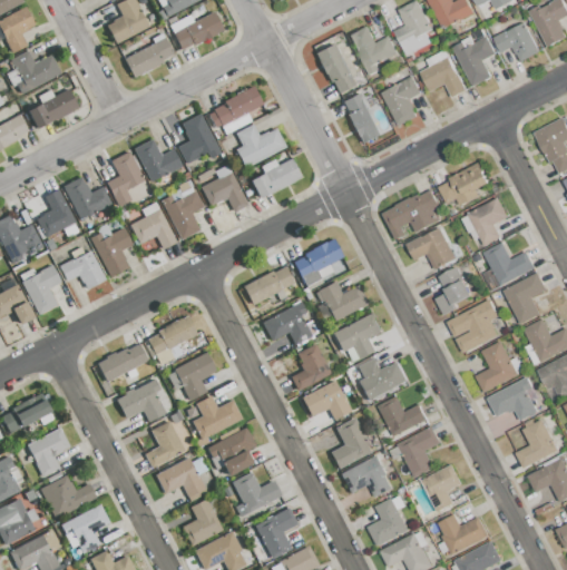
[(22,0),(0,0),(0,13),(25,3),(22,0)]
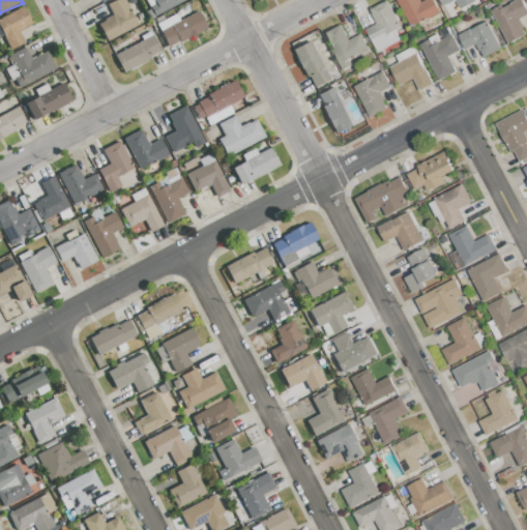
[(117,0),(110,4),(115,16),(100,22),(109,40),(140,25),(126,0),(117,0)]
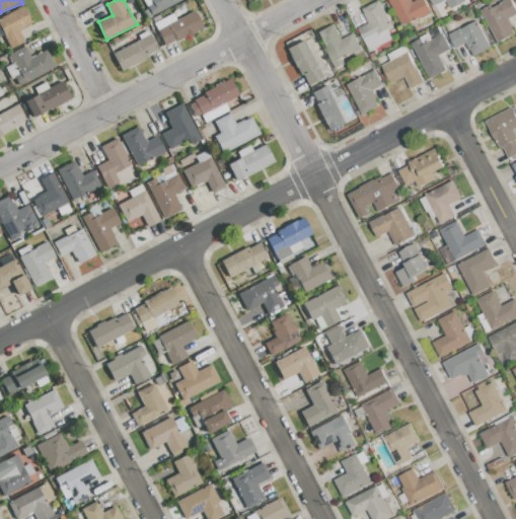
[(153,14),(183,0),(152,0),(154,3),(149,5),(153,14)]
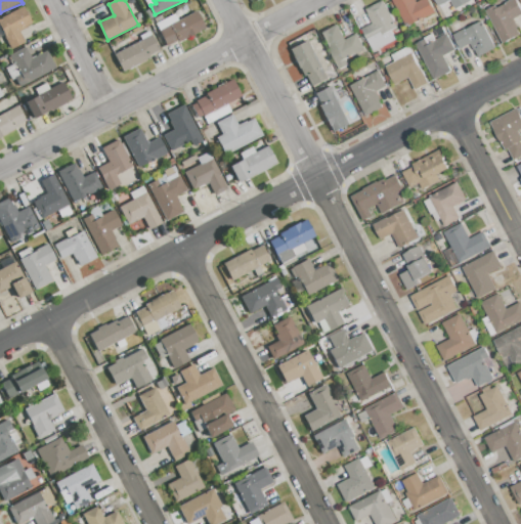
[(374,23),(363,28),(374,50),(398,40),(393,29),(398,27),(385,0),(367,8),(374,23)]
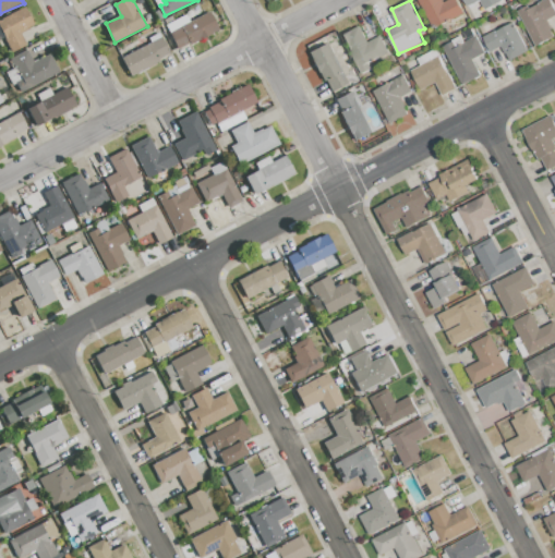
[(422,0),(433,26),(465,13),(459,0),(447,0),(444,1),(443,0),(422,0)]
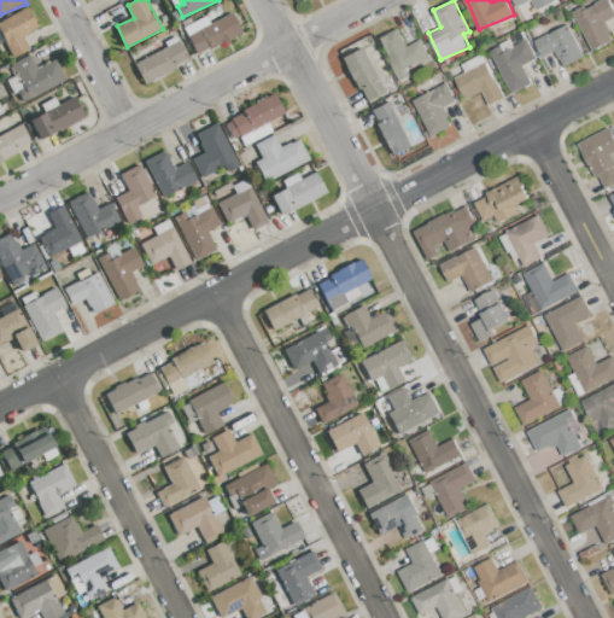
[(514,0),(518,6),(530,0),(533,0),(538,10),(557,0),(514,0)]
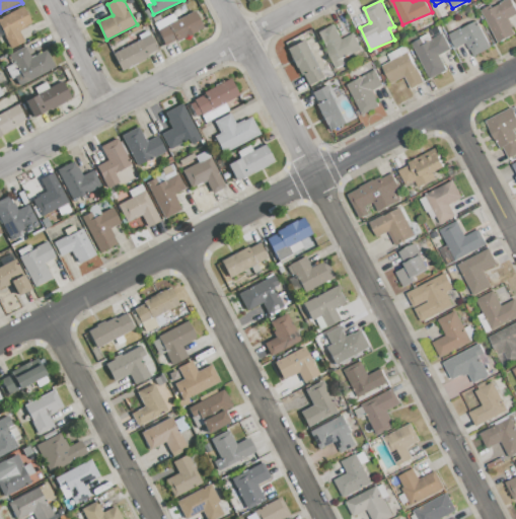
[(510,17),(515,14),(515,4),(513,0),(505,0),(485,10),(500,42),(515,34),(515,28),(510,17)]
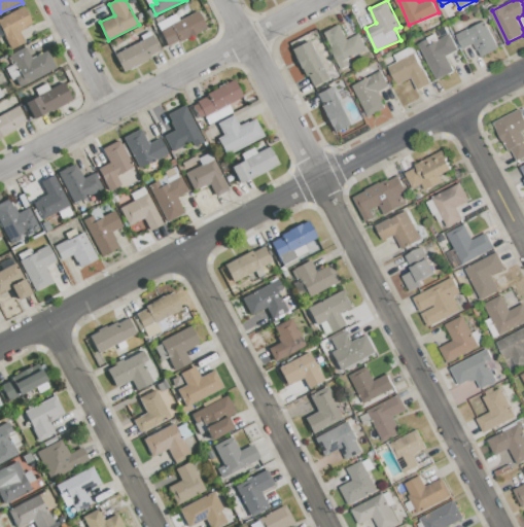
[(32,25),(27,9),(0,19),(0,29),(7,50),(26,43),(21,30),(32,25)]
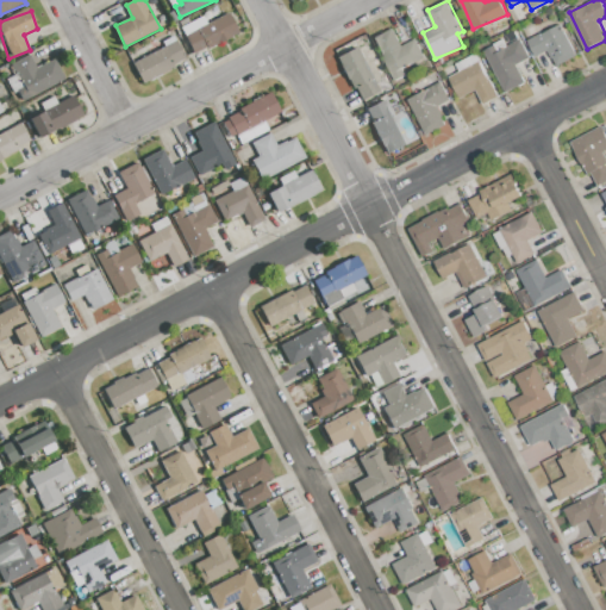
[(241,35),(231,11),(186,30),(195,54),(241,35)]
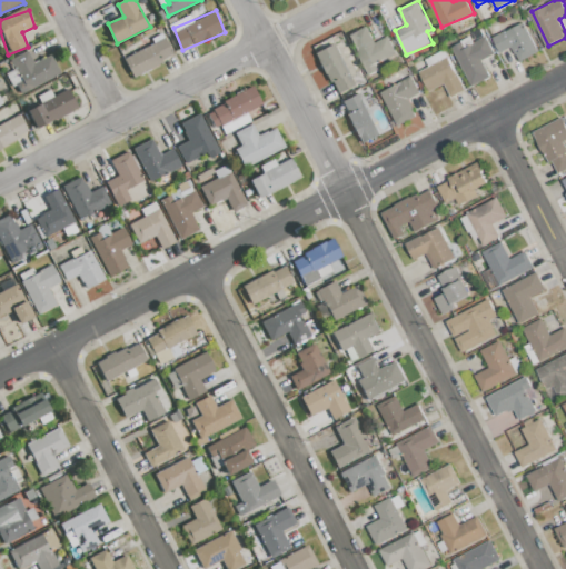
[(500,51),(515,47),(520,59),(538,53),(528,23),(495,35),(500,51)]
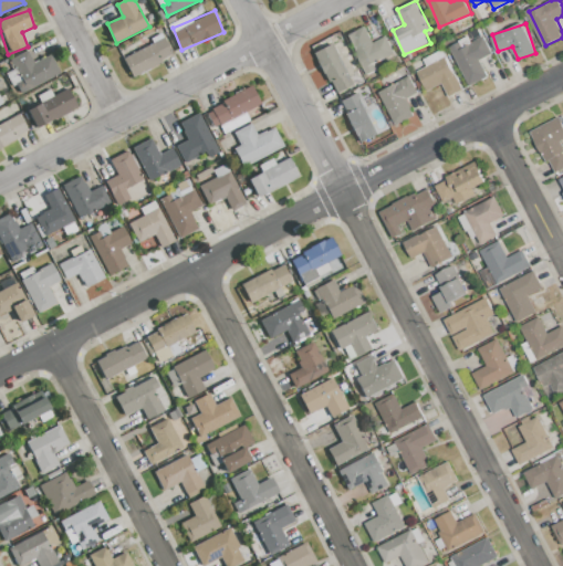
[(348,35),(367,74),(378,69),(375,63),(396,53),(387,35),(374,42),(366,27),(348,35)]
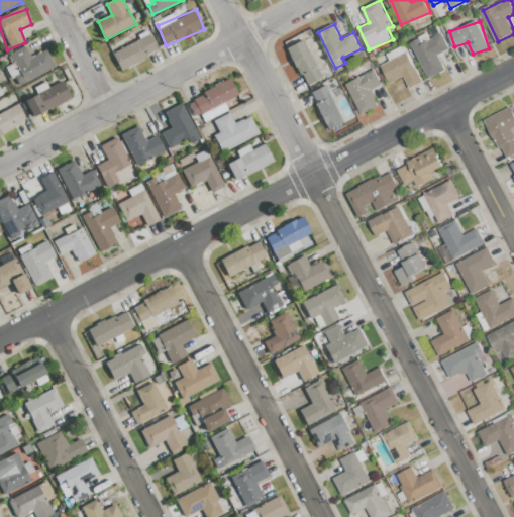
[(439,54),(450,49),(443,31),(414,43),(428,78),(446,71),(439,54)]
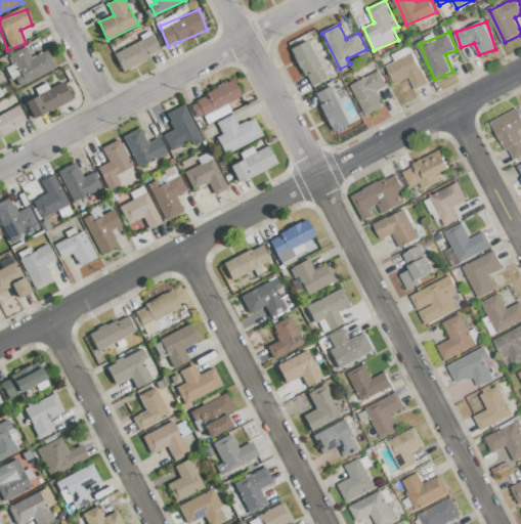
[(123,71),(162,52),(154,36),(115,53),(123,71)]
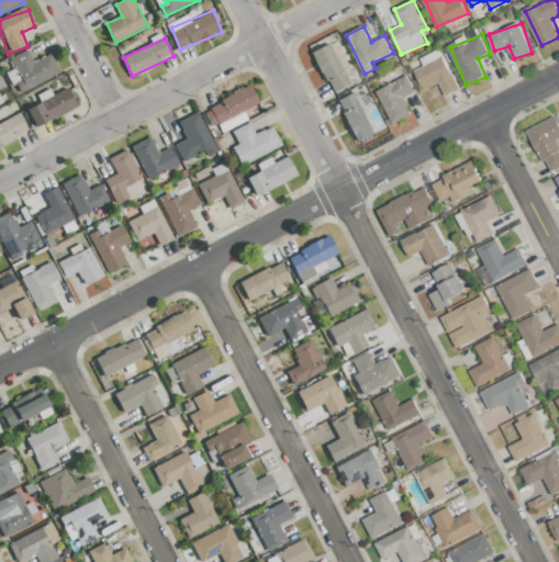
[(351,85),(331,44),(313,53),(334,93),(351,85)]
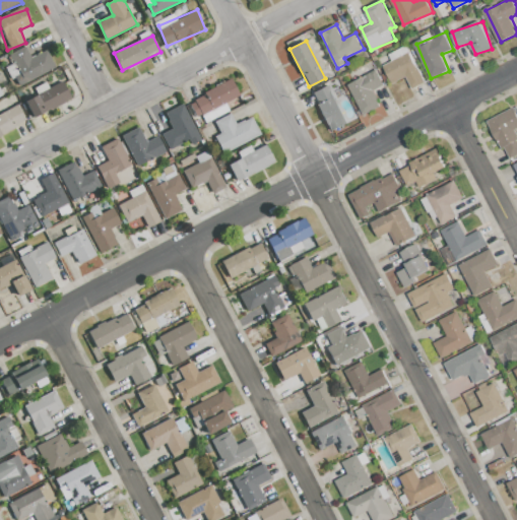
[(49,50),(31,58),(26,47),(11,54),(20,74),(15,75),(19,84),(56,68),(49,50)]
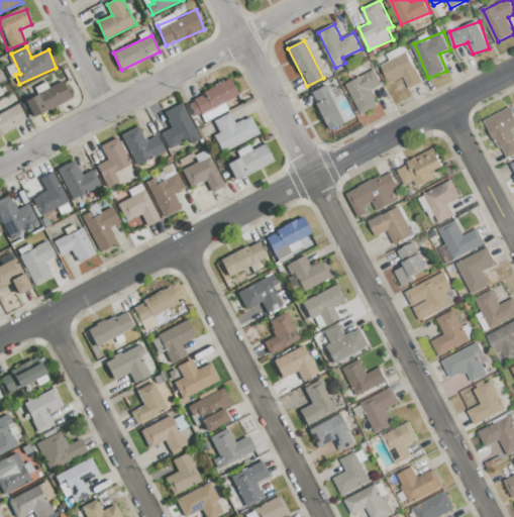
[(423,82),(407,49),(381,63),(391,83),(405,76),(411,88),(423,82)]
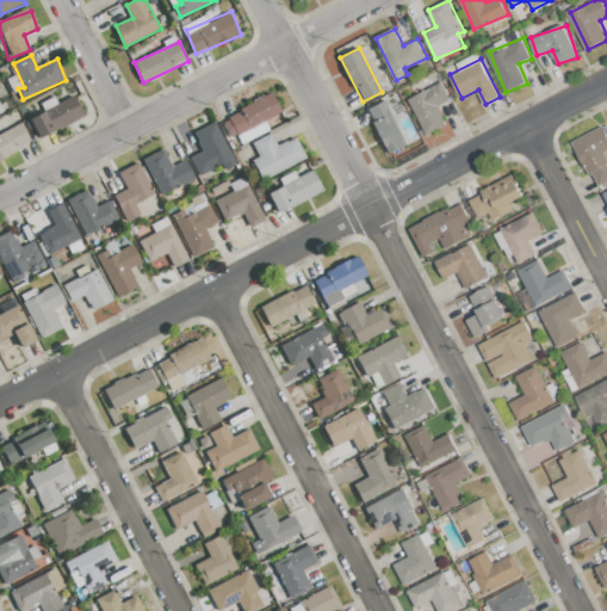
[(447,125),(440,104),(451,100),(444,84),(412,96),(426,134),(447,125)]
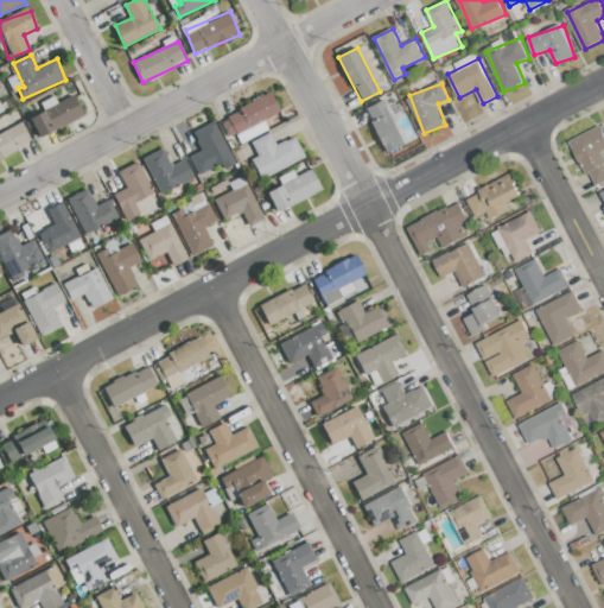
[(236,144),(269,128),(266,119),(280,112),(272,94),(224,116),(236,144)]
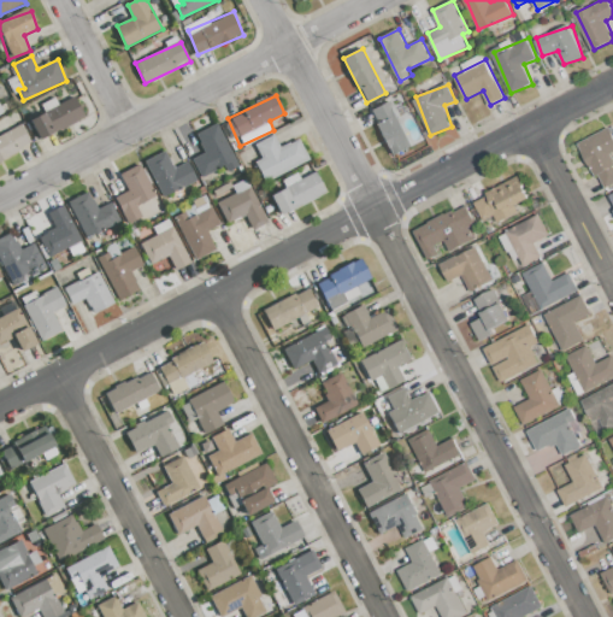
[(86,118),(75,97),(30,119),(40,140),(86,118)]
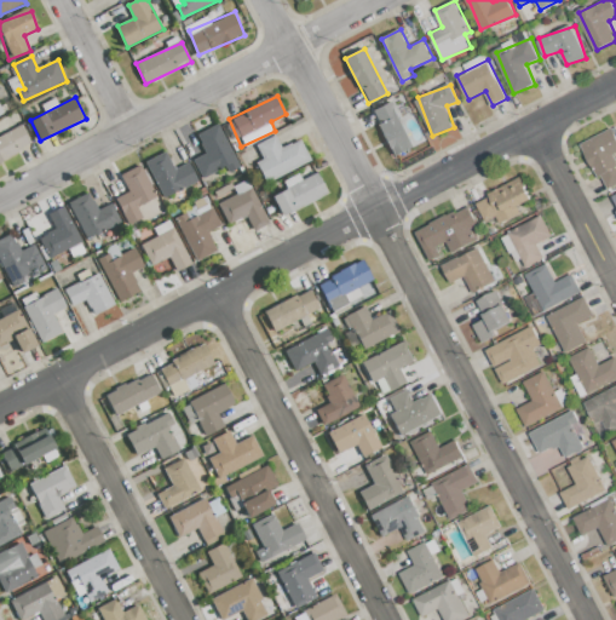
[(373,110),(395,156),(415,147),(393,101),(373,110)]
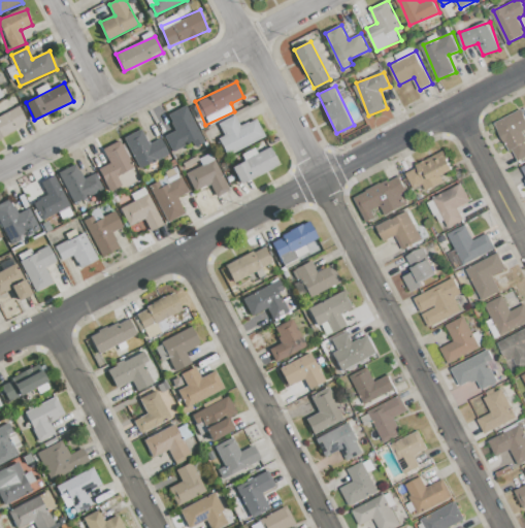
[(169,113),(176,131),(166,135),(172,152),(194,141),(196,146),(204,142),(188,105),(169,113)]
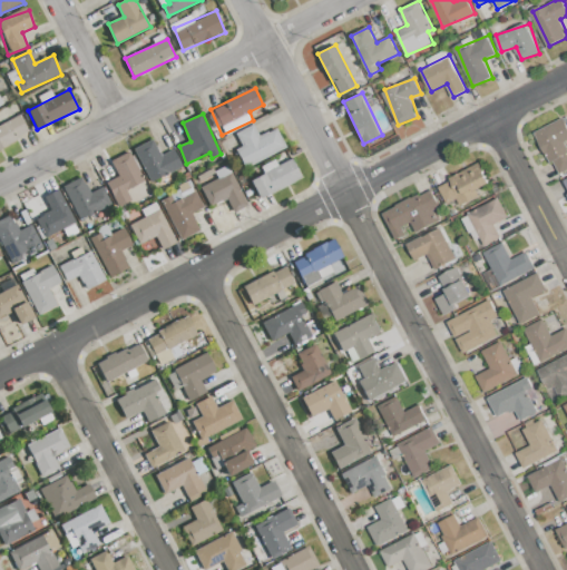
[(0,125),(0,147),(29,134),(21,116),(0,125)]
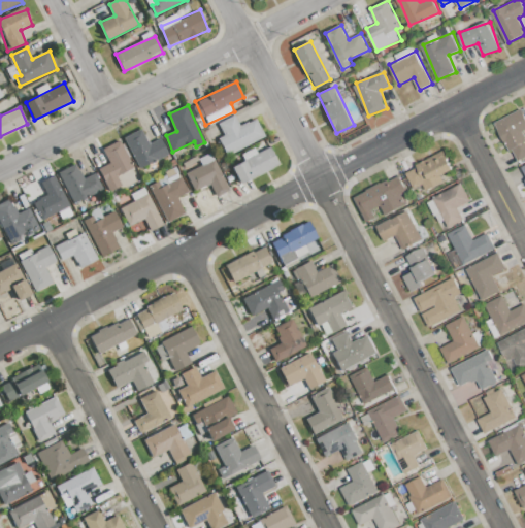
[(524,130),(524,109),(497,121),(516,161),(524,157),(524,130)]
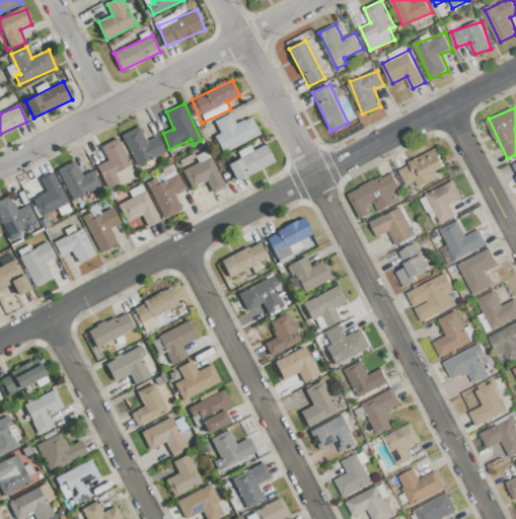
[(252,117),(236,125),(231,114),(216,122),(222,134),(216,137),(224,153),(262,135),(252,117)]
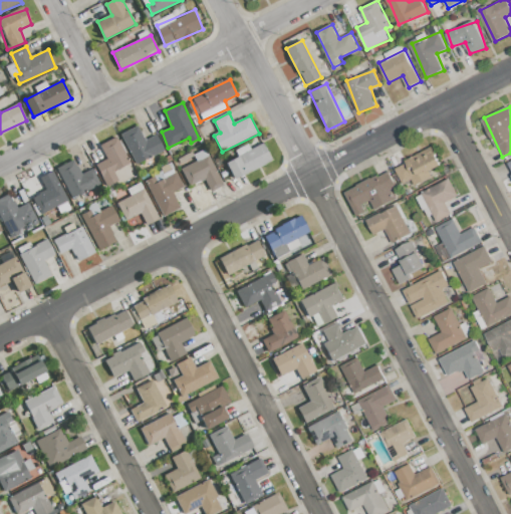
[(165,152),(159,135),(145,140),(140,126),(122,133),(135,164),(165,152)]
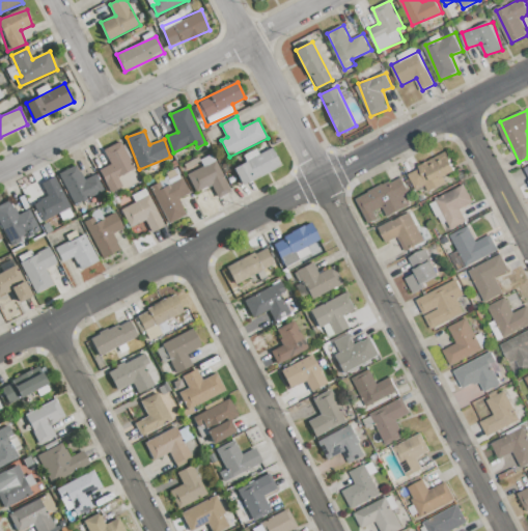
[(105,149),(111,164),(101,169),(111,192),(123,187),(118,176),(135,169),(121,141),(105,149)]
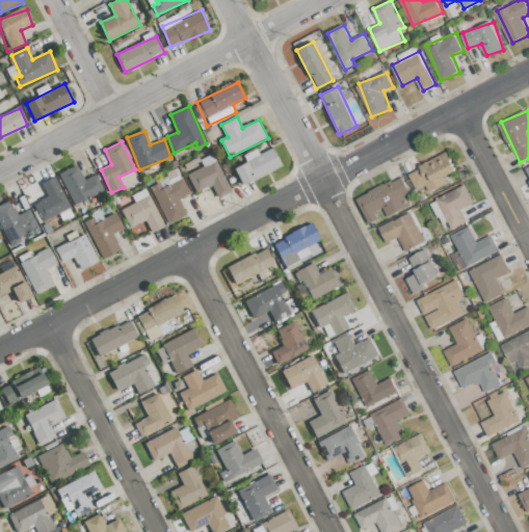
[(234,166),(242,185),(282,167),(274,149),(234,166)]
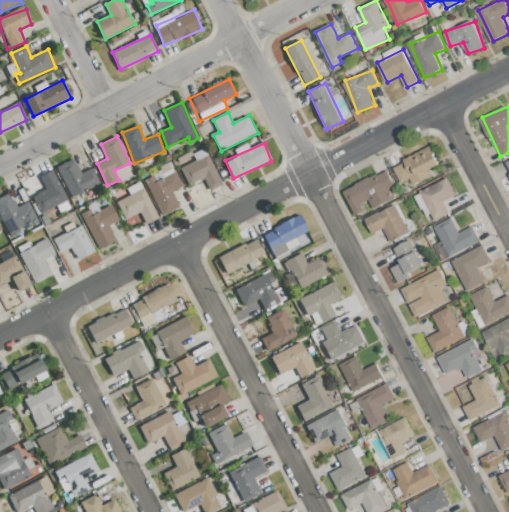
[(431,176),(428,170),(441,165),(433,147),(394,165),(402,182),(411,178),(414,184),(431,176)]
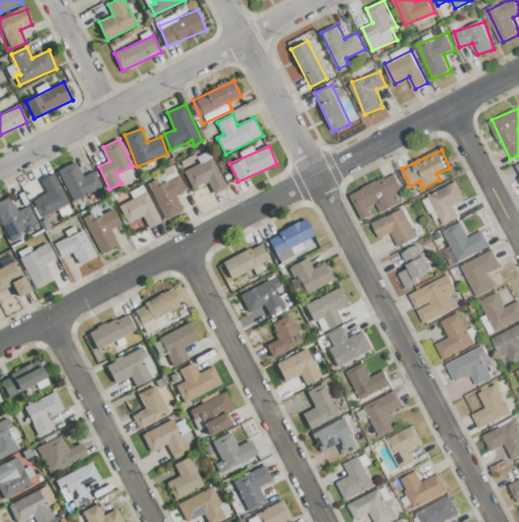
[(201,163),(185,171),(193,190),(209,181),(215,194),(227,188),(210,152),(198,157),(201,163)]
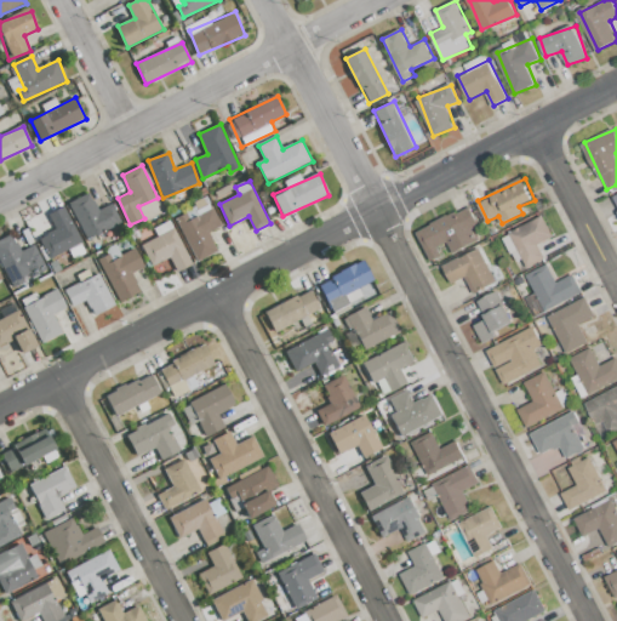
[(98,210),(91,193),(69,203),(86,239),(121,223),(113,204),(98,210)]
